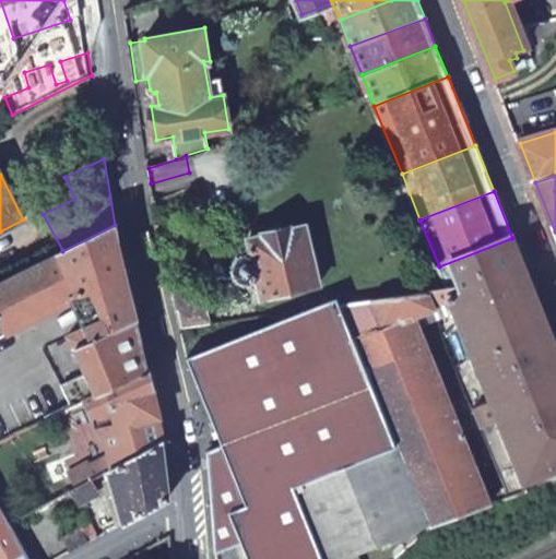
[(238,272),(241,276),(244,278),(250,280),(252,288),(260,286),(262,298),(321,283),(307,224),(274,233),(273,228),(268,225),(253,228),(251,234),(251,238),(249,239),(251,249),(243,251),(245,259),(241,261),(238,265),(238,272)]
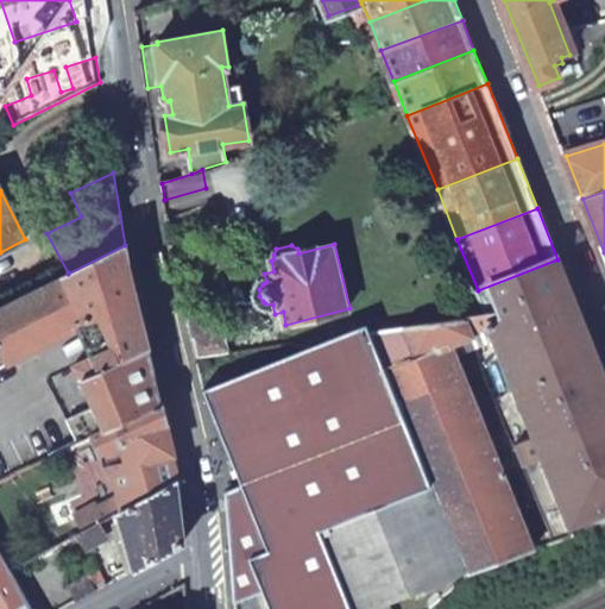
[(77,327),(92,357),(94,357),(100,371),(147,347),(127,262),(125,245),(68,274),(68,272),(67,274),(87,321),(77,326),(77,327)]
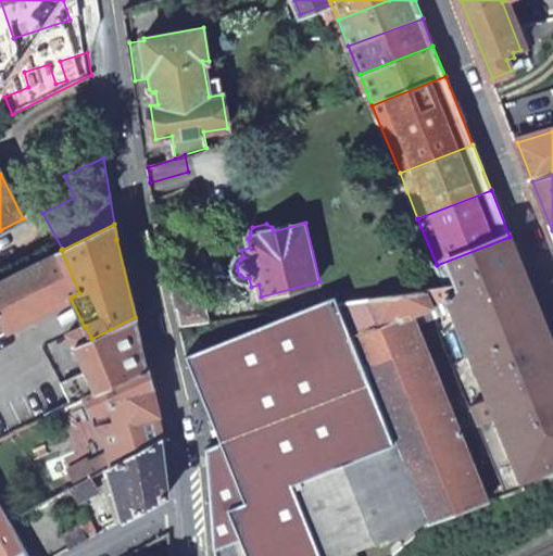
[(507,496),(552,479),(552,344),(510,237),(437,265),(445,287),(427,289),(434,308),(431,310),(443,339),(445,337),(507,496)]
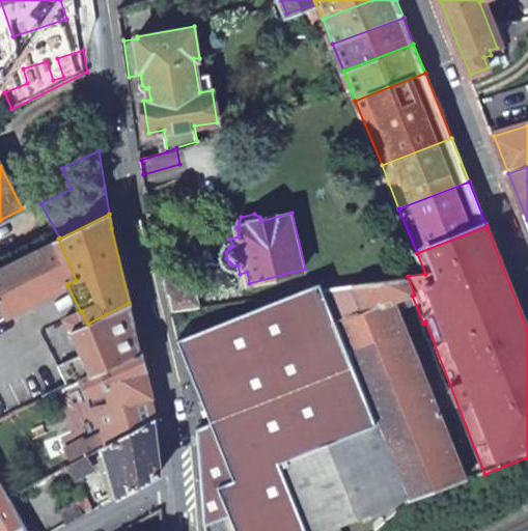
[(58,239),(0,267),(0,318),(67,285),(67,284),(76,280),(58,239)]
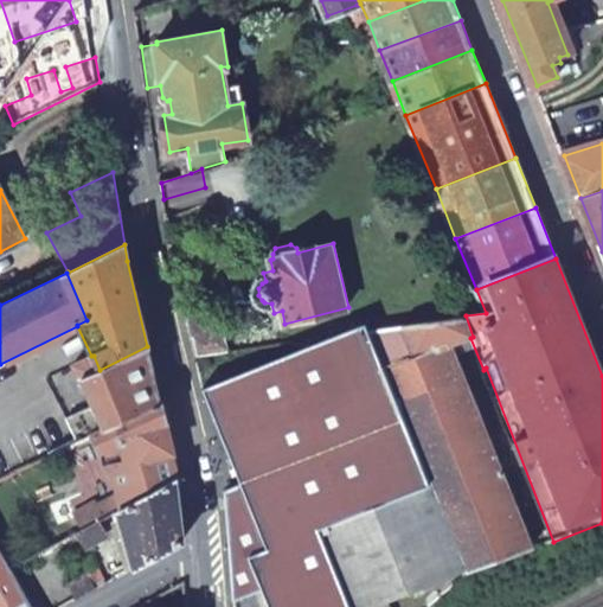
[(222,313),(187,319),(197,357),(231,352),(222,313)]
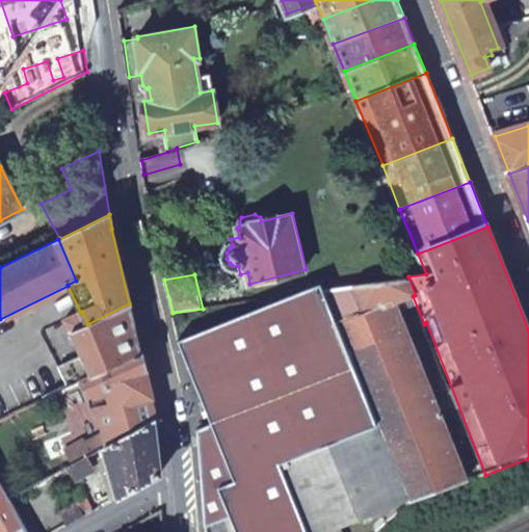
[(407,505),(467,482),(407,329),(396,302),(413,296),(415,295),(408,276),(323,290),(405,499),(407,505)]
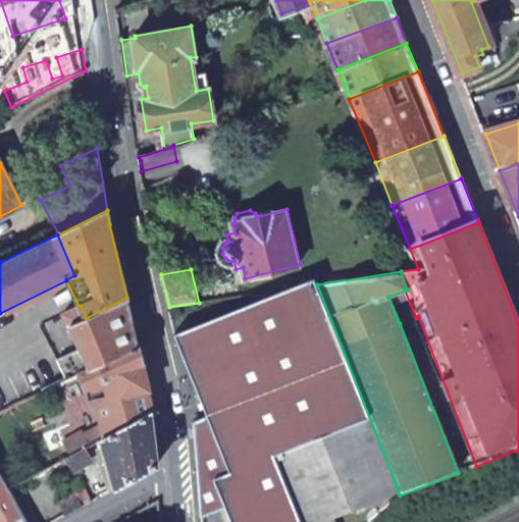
[(315,278),(176,334),(209,417),(196,422),(203,515),(226,507),(232,521),(335,521),(333,515),(398,489),(317,284),(315,278)]
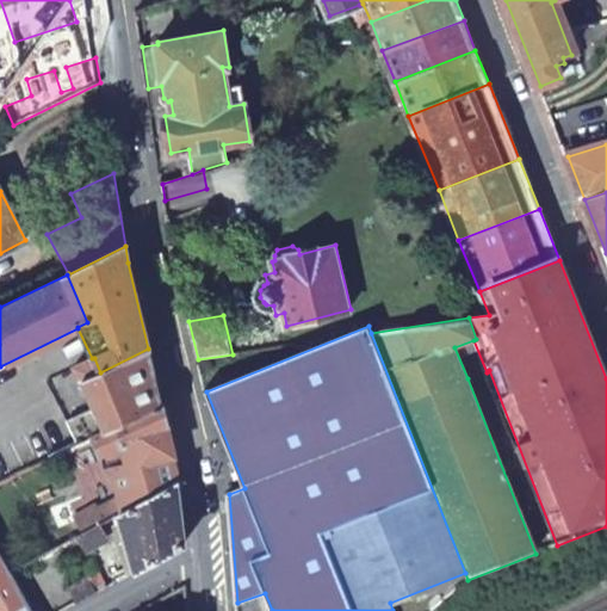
[(474,340),(454,347),(468,378),(487,372),(474,340)]
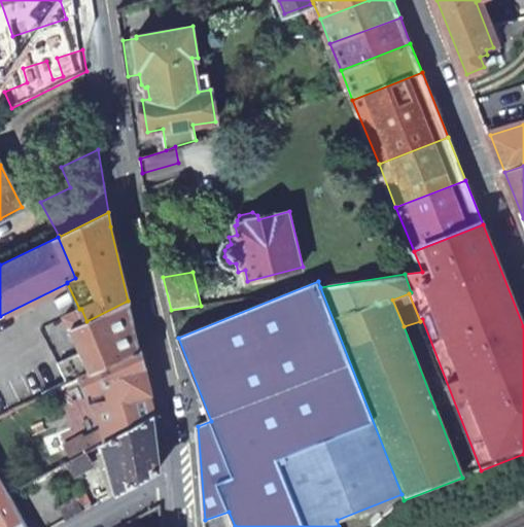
[(80,378),(139,350),(128,301),(86,321),(81,309),(79,309),(67,315),(84,353),(62,364),(71,383),(80,378)]
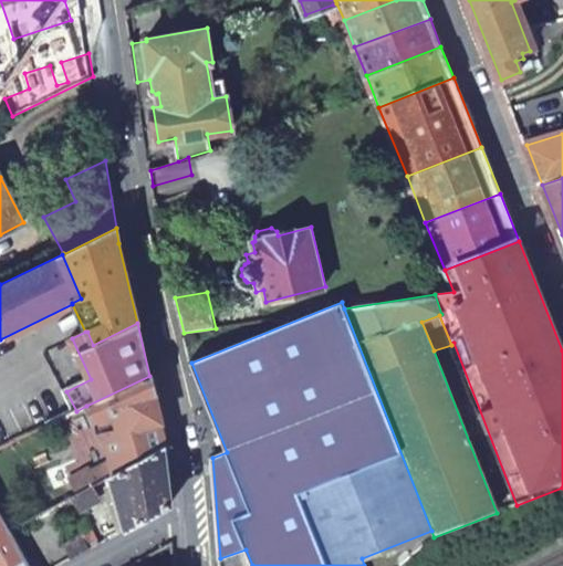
[(166,447),(149,376),(86,406),(94,421),(112,413),(115,427),(104,430),(115,474),(166,447)]
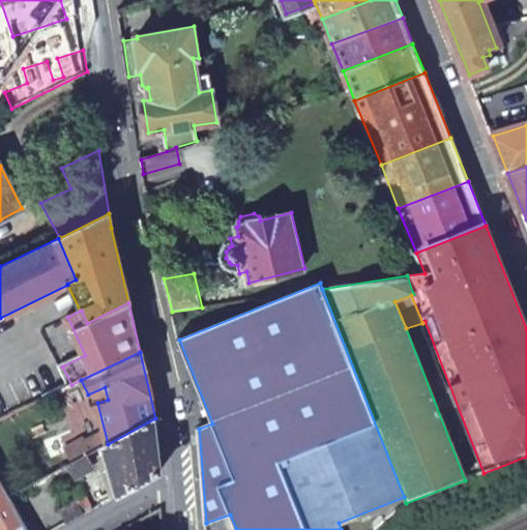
[(88,394),(81,380),(71,385),(63,389),(69,404),(88,394)]
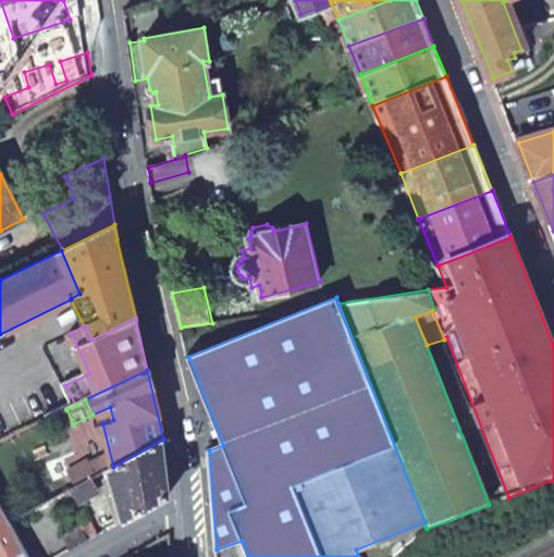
[(170,496),(163,440),(113,467),(110,469),(127,520),(170,496)]
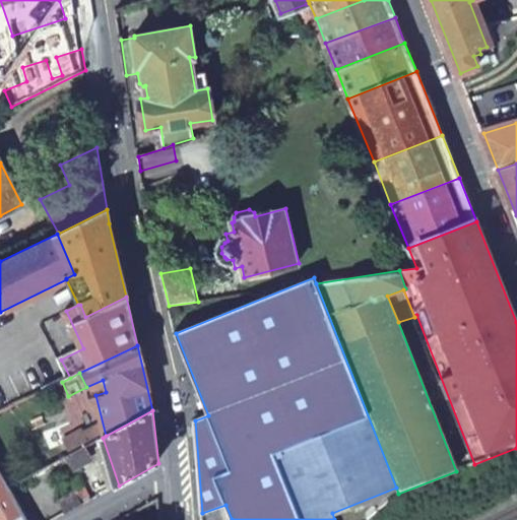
[(72,454),(82,449),(89,445),(91,444),(85,434),(67,443),(72,454)]
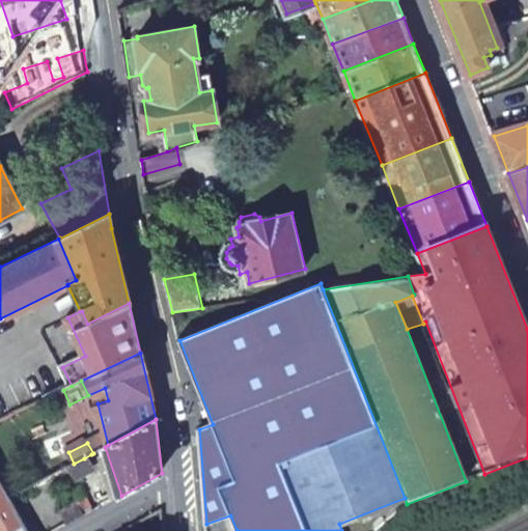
[(103,454),(101,449),(93,453),(91,454),(94,459),(103,454)]
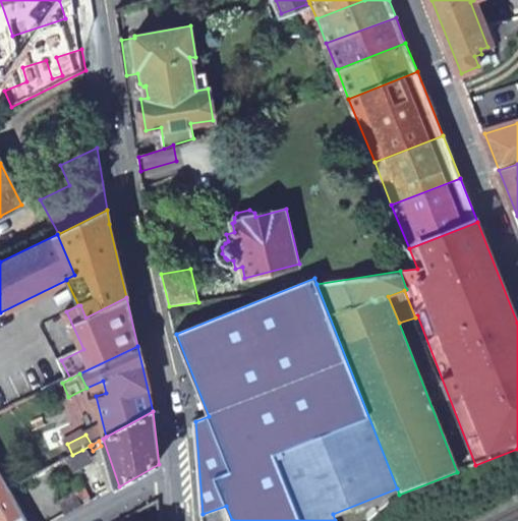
[(72,455),(69,457),(75,469),(89,462),(82,450),(72,455)]
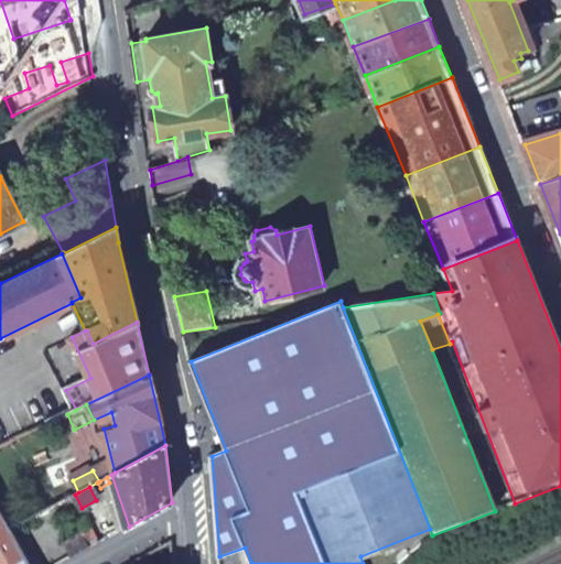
[(31,563),(9,530),(0,514),(0,563),(31,563)]
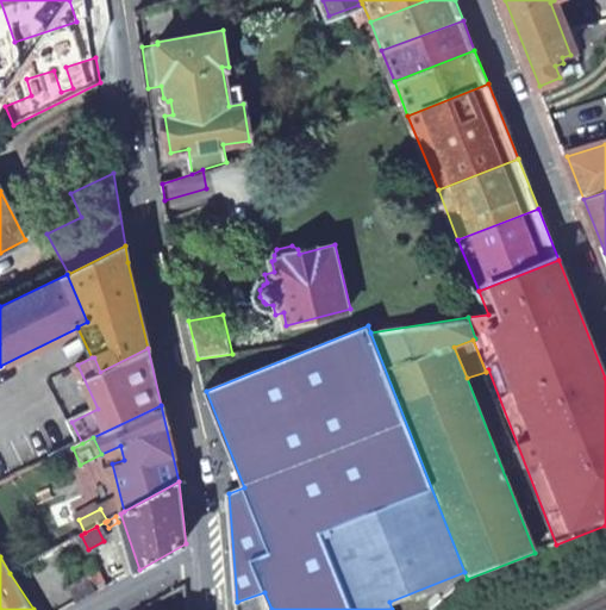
[(72,587),(79,602),(111,584),(102,570),(72,587)]
